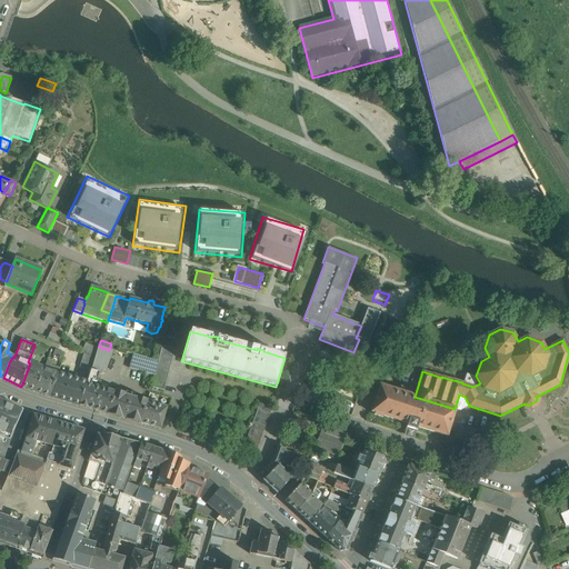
[(45,346),(36,342),(35,345),(33,348),(42,352),(45,346)]
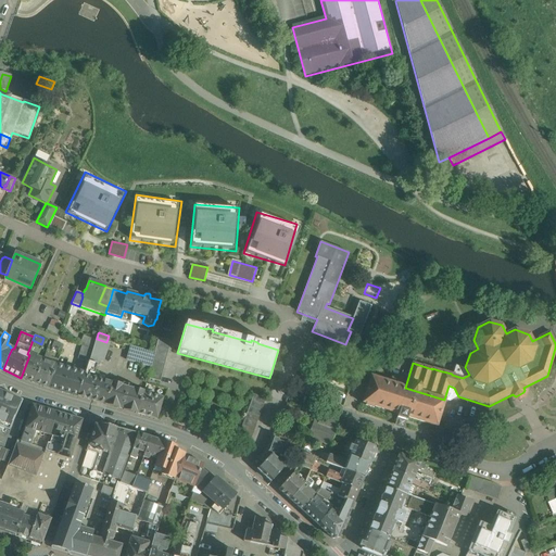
[(90,341),(83,338),(79,345),(81,346),(92,351),(92,350),(95,342),(90,341)]
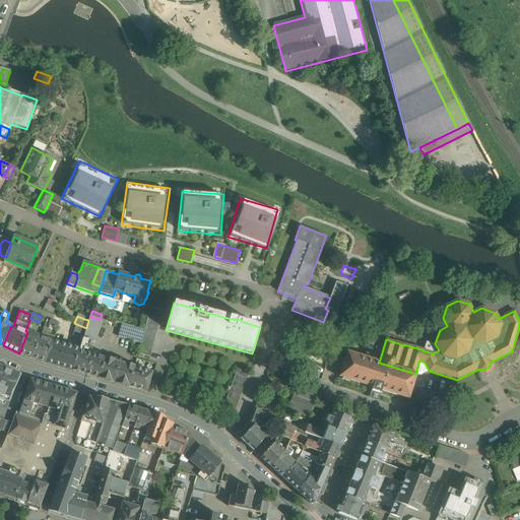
[(159,319),(148,316),(146,324),(157,327),(159,319)]
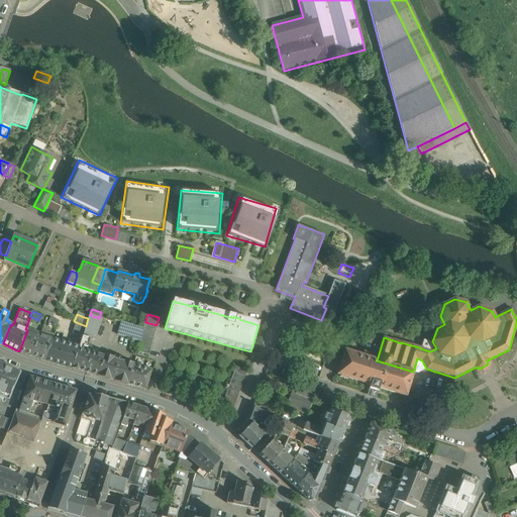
[(99,318),(90,315),(88,318),(86,325),(97,329),(101,319),(99,318)]
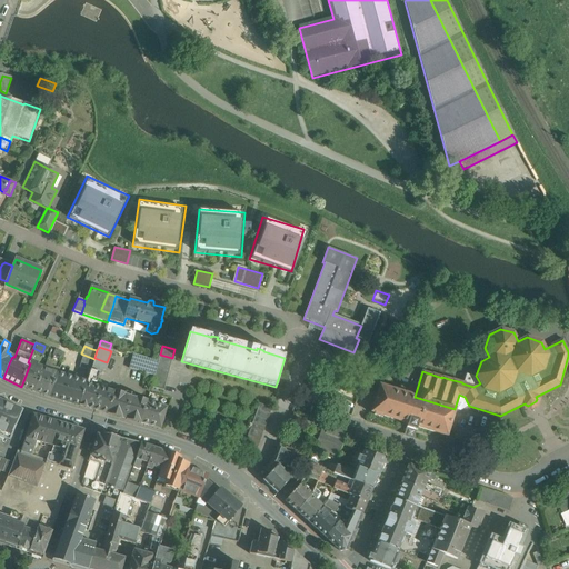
[(65,353),(55,350),(52,356),(62,360),(65,353)]
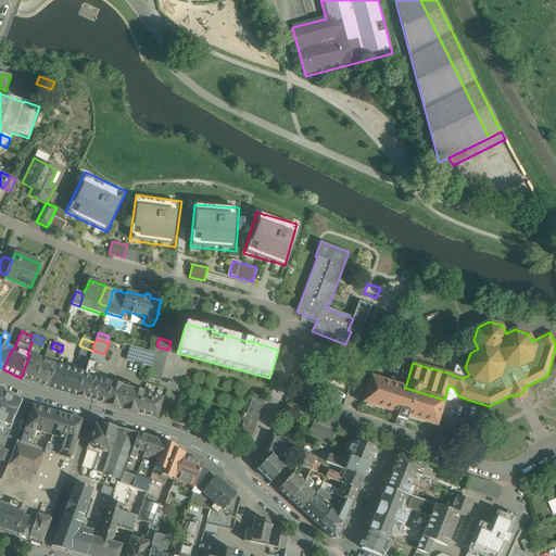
[(92,351),(81,346),(77,359),(88,362),(89,362),(90,359),(91,352),(92,351)]
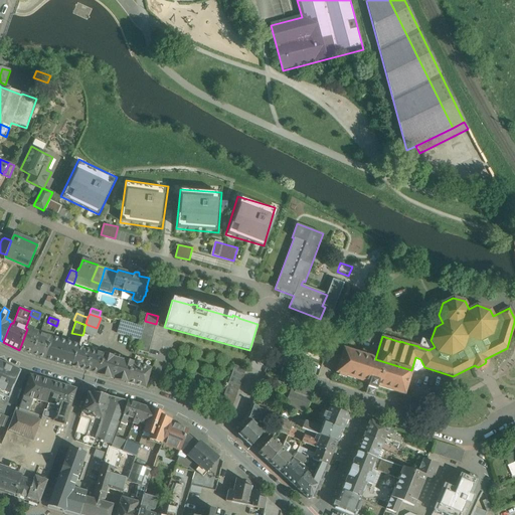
[(142,327),(121,321),(117,334),(139,340),(142,327)]
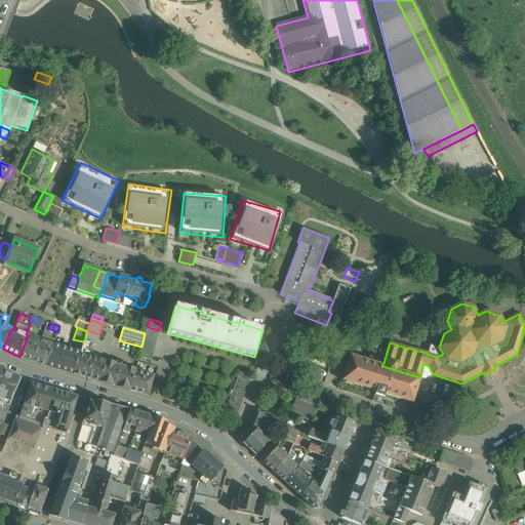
[(159,330),(148,327),(146,333),(157,336),(159,330)]
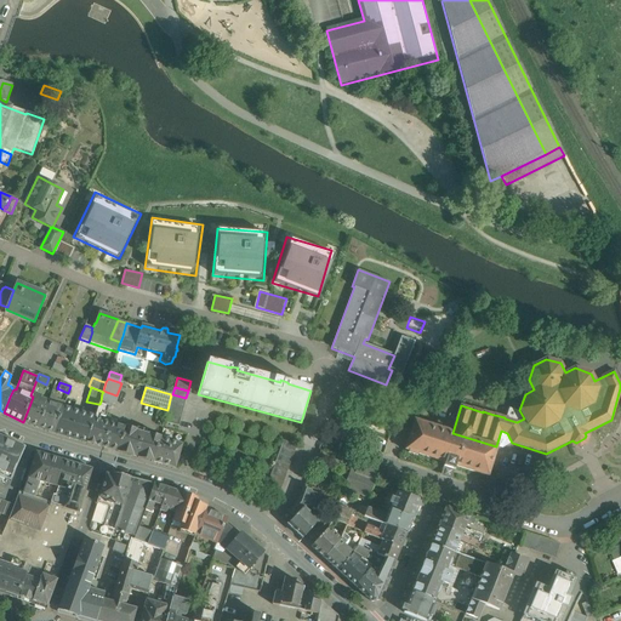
[(117,396),(103,391),(103,392),(102,393),(101,402),(100,404),(108,406),(110,399),(115,402),(117,396)]
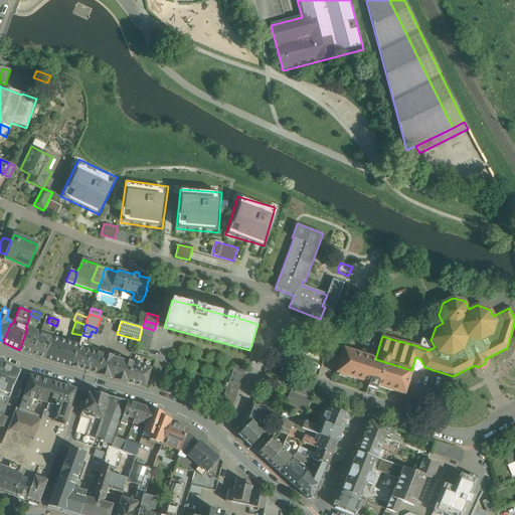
[(35,328),(28,326),(27,329),(24,337),(19,350),(31,354),(39,333),(33,331),(35,328)]
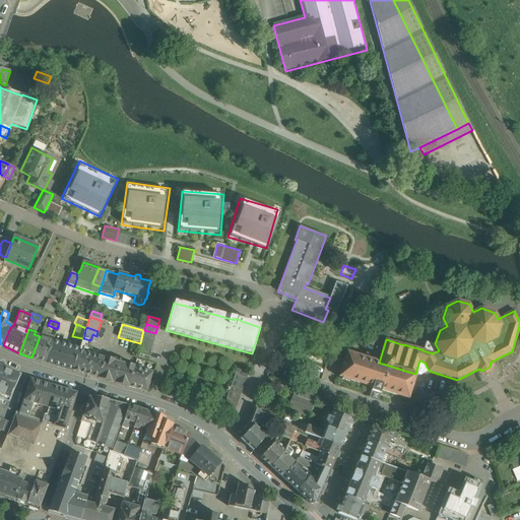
[(155,333),(144,330),(143,336),(154,339),(155,333)]
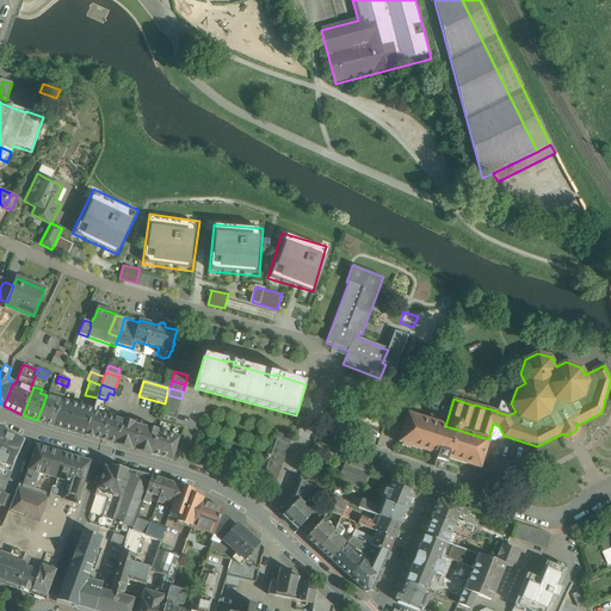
[(61,401),(47,395),(37,420),(53,426),(61,401)]
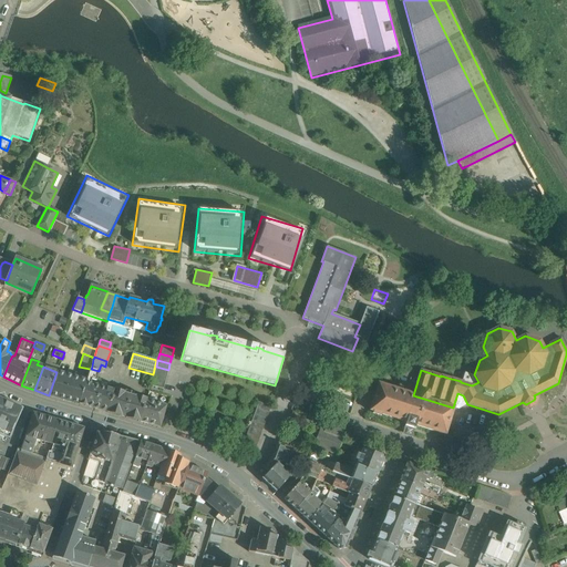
[(168,370),(156,367),(154,373),(166,377),(168,370)]
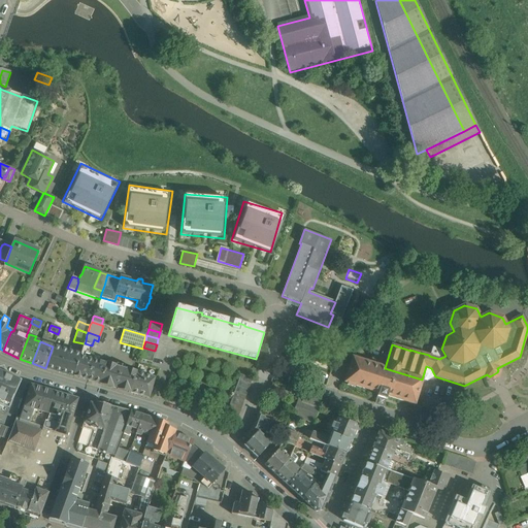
[(105,363),(84,357),(86,354),(89,355),(92,345),(85,343),(84,343),(80,355),(73,376),(80,378),(99,384),(105,363)]
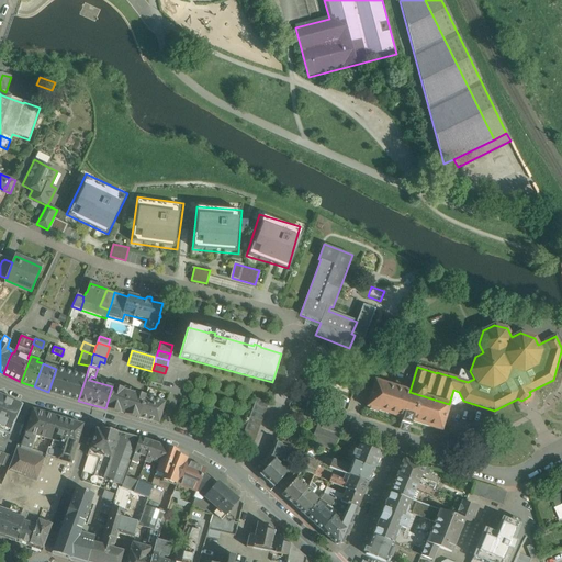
[(86,378),(56,369),(48,392),(78,401),(86,378)]
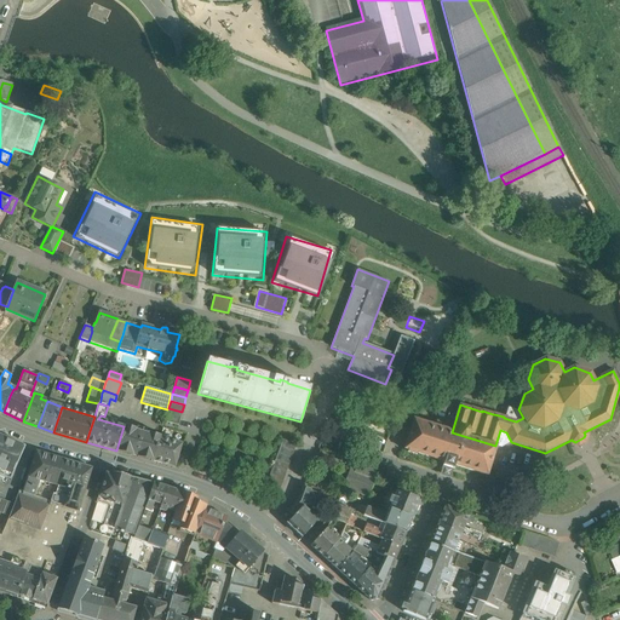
[(182,412),(168,408),(166,415),(181,419),(182,412)]
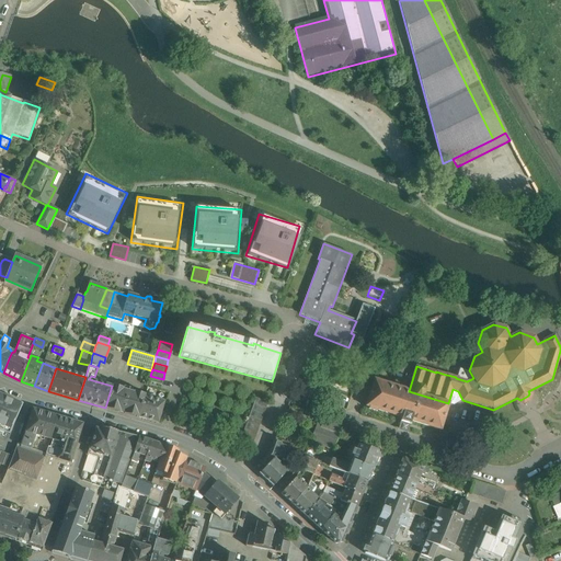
[(163,379),(150,376),(149,381),(161,385),(163,379)]
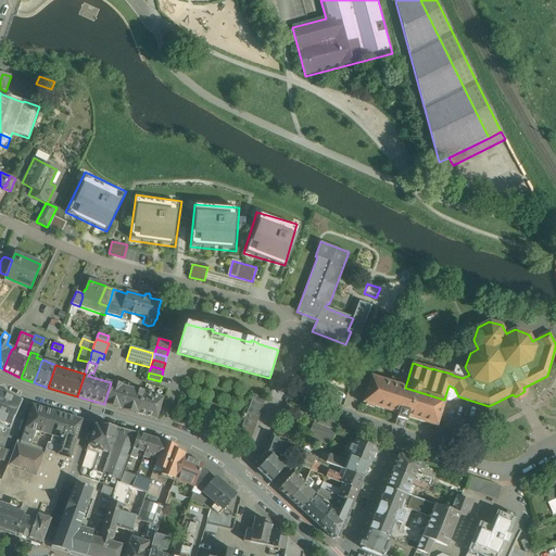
[(405,388),(370,377),(363,403),(366,404),(365,406),(374,408),(374,407),(397,414),(396,418),(406,421),(407,417),(437,427),(445,400),(444,400),(405,388)]
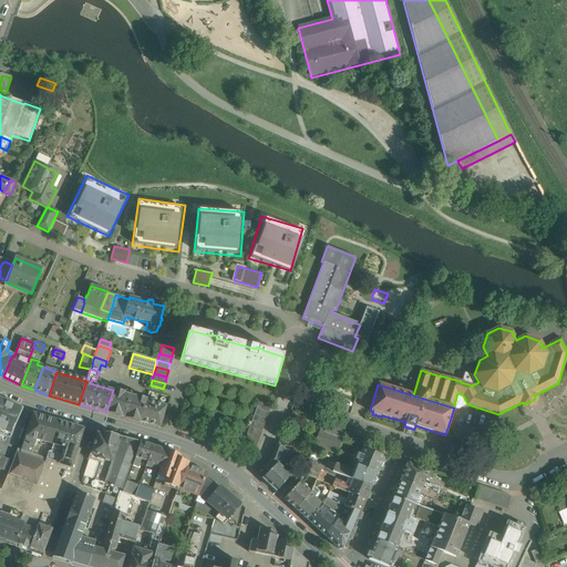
[(146,399),(114,390),(113,390),(106,412),(140,422),(146,400),(146,399)]
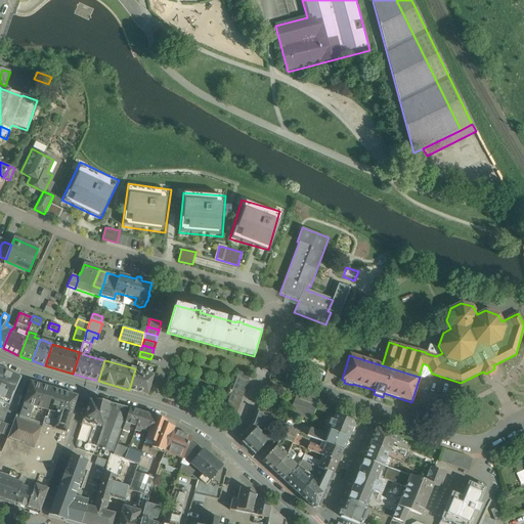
[(19,378),(0,368),(0,398),(8,402),(19,378)]
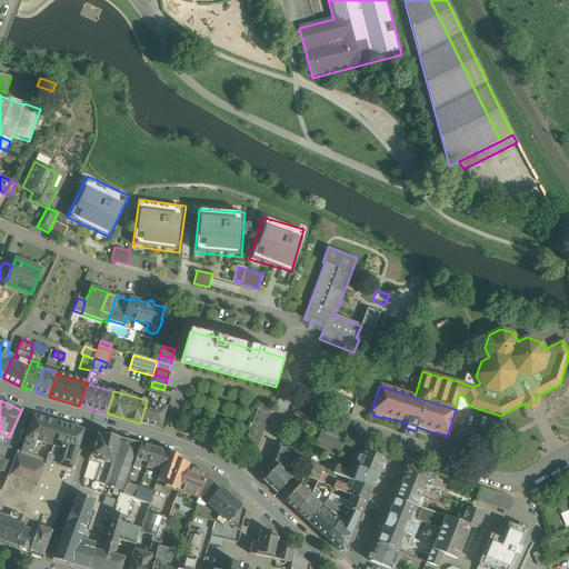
[(167,407),(147,401),(140,423),(161,429),(167,407)]
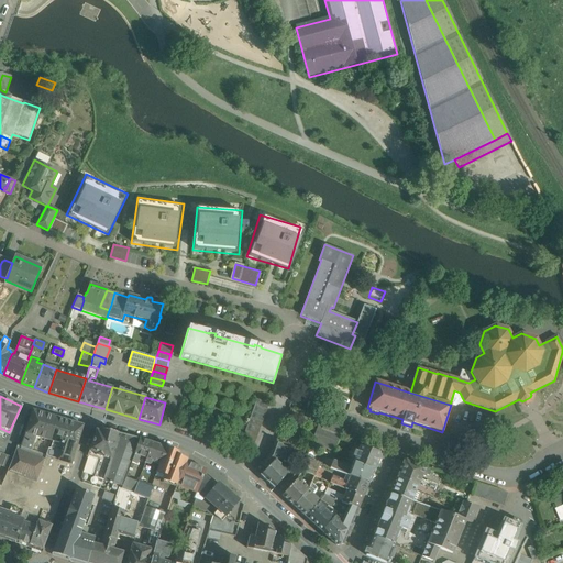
[(256,399),(241,442),(253,446),(269,404),(256,399)]
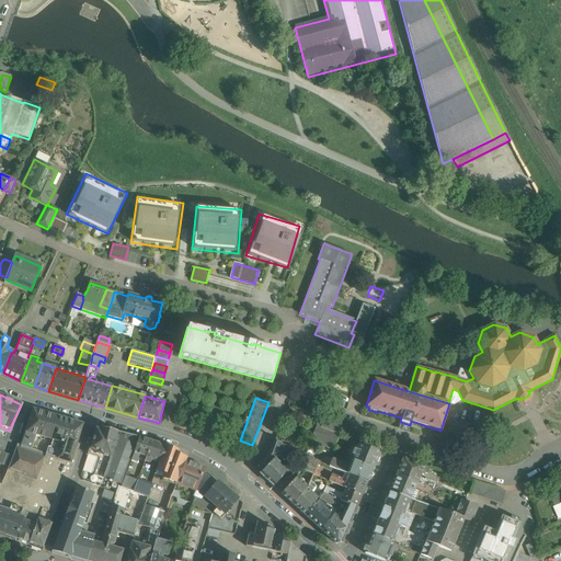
[(43,412),(33,409),(29,424),(21,446),(31,450),(36,435),(43,412)]
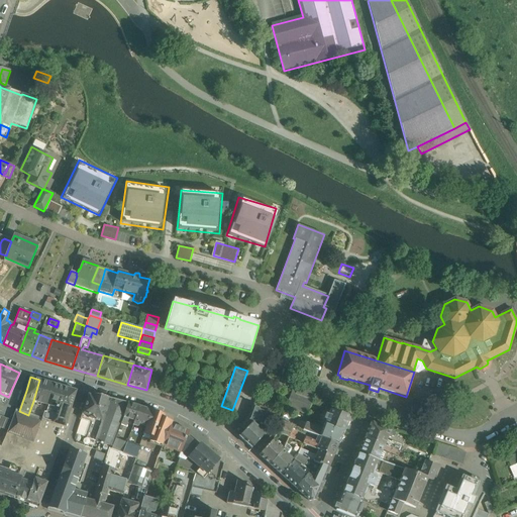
[(52,383),(39,380),(33,401),(46,405),(46,404),(47,399),(52,383)]
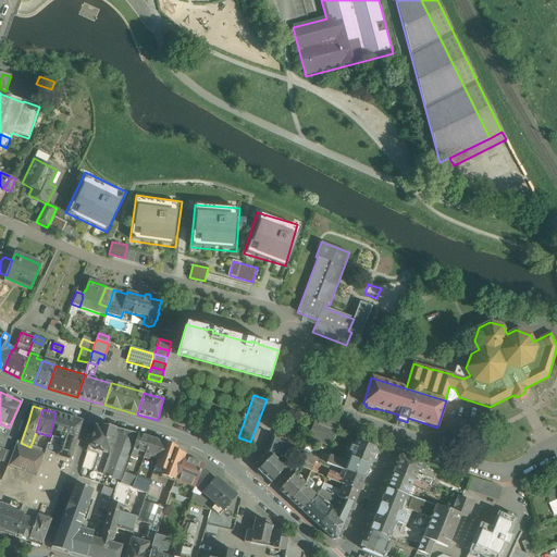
[(341,418),(323,411),(319,423),(336,431),(341,418)]
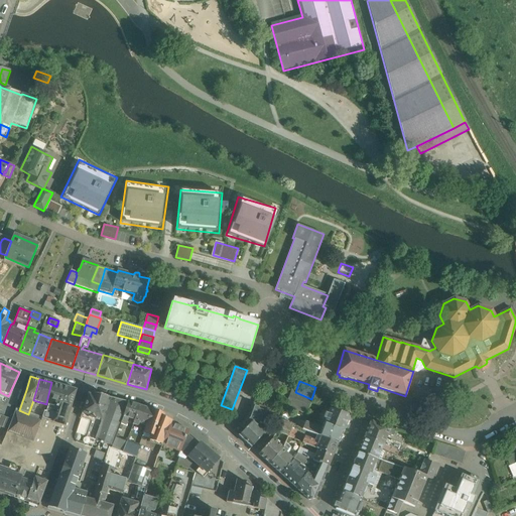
[(77,390),(51,382),(47,398),(46,403),(49,404),(48,411),(44,410),(42,418),(66,426),(77,390)]
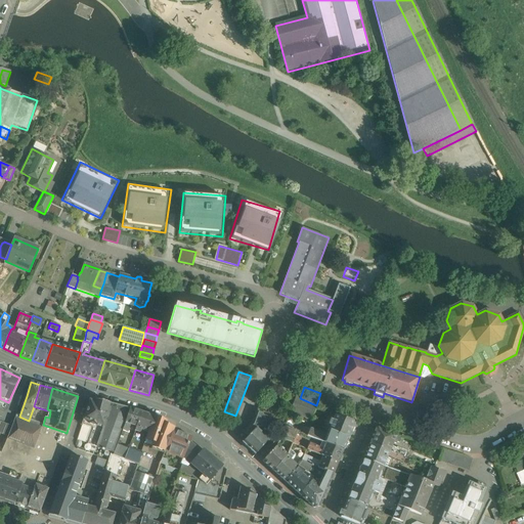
[(91,403),(88,402),(83,420),(81,424),(89,427),(89,424),(93,425),(87,443),(96,446),(102,426),(103,426),(107,411),(110,403),(93,399),(91,403)]
